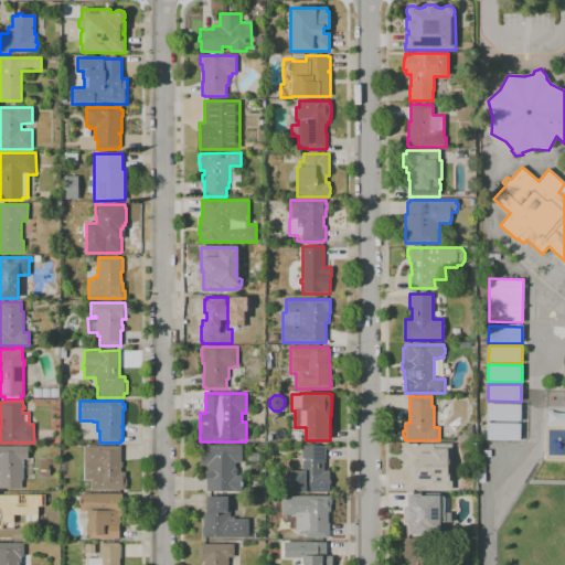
[(489,404),(521,405),(520,423),(488,422),(489,404)]
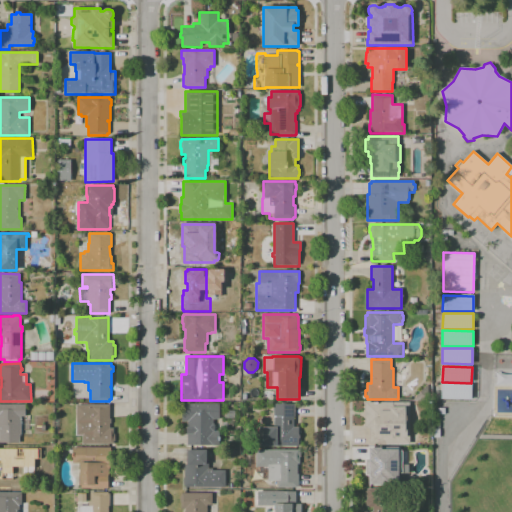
[(428,400),(413,400),(428,385),(428,400)]
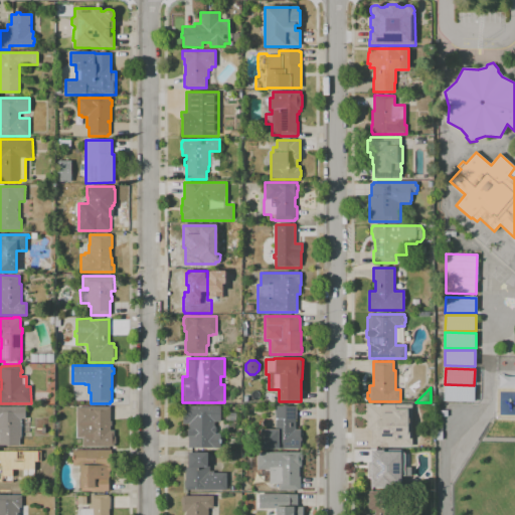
[(444,387),(473,387),(474,401),(443,401),(444,387)]
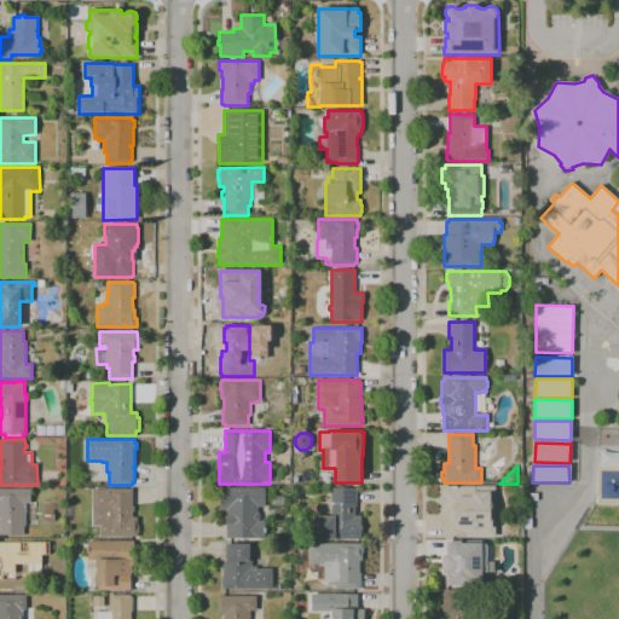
[(447,537),(447,518),(441,518),(441,486),(496,486),(496,537),(447,537)]
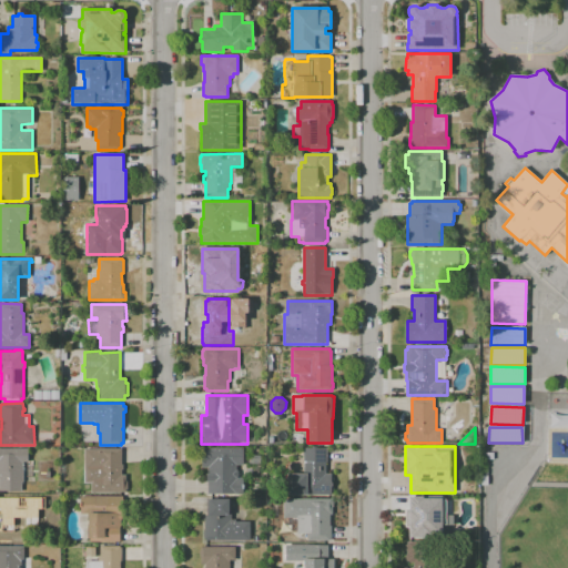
[(21,492),(0,492),(0,448),(28,448),(28,462),(23,462),(23,483),(21,483),(21,492)]
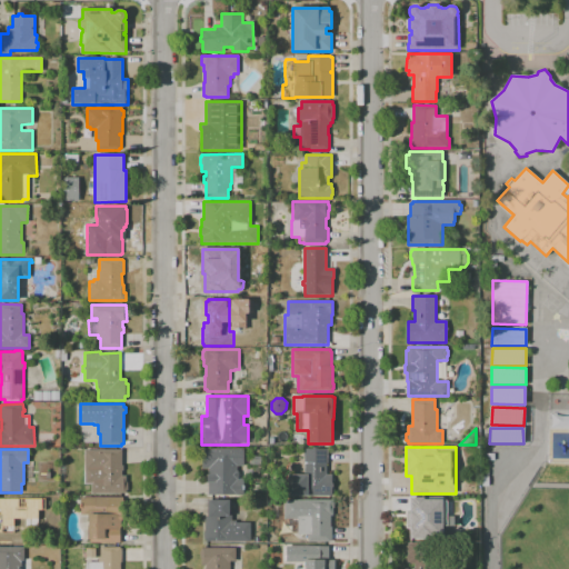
[(126,493),(91,493),(91,483),(86,485),(86,450),(121,449),(122,466),(123,466),(123,471),(121,471),(121,476),(126,476),(126,482),(128,482),(128,490),(126,490),(126,493)]
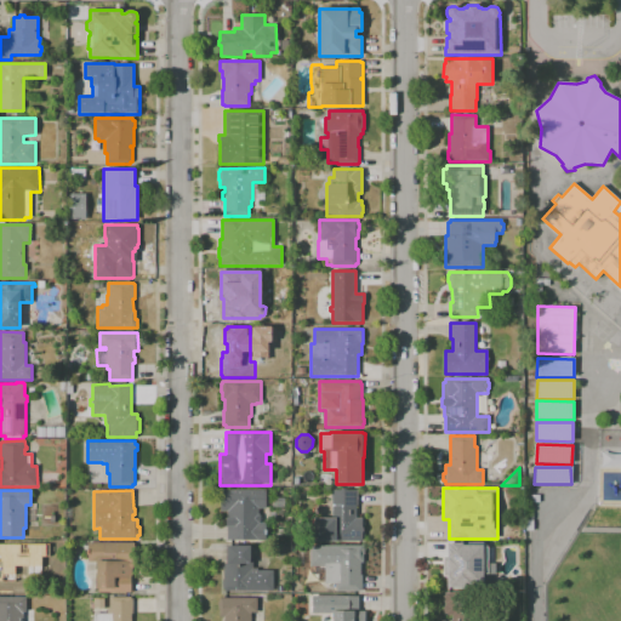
[(258,514),(260,516),(260,522),(258,524),(266,524),(266,541),(227,540),(227,527),(226,527),(226,517),(227,518),(227,512),(221,512),(221,490),(266,490),(266,510),(258,510),(258,514)]
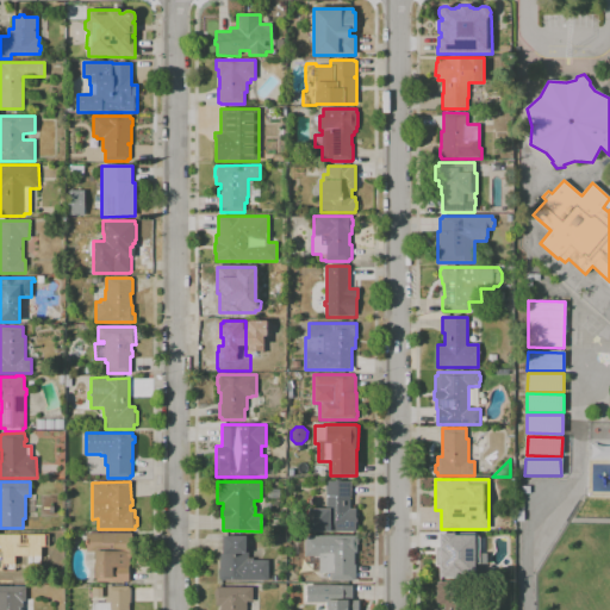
[(355,533),(310,531),(310,509),(327,509),(327,481),(352,481),(352,497),(349,497),(349,509),(356,509),(356,515),(358,515),(358,528),(355,528),(355,533)]
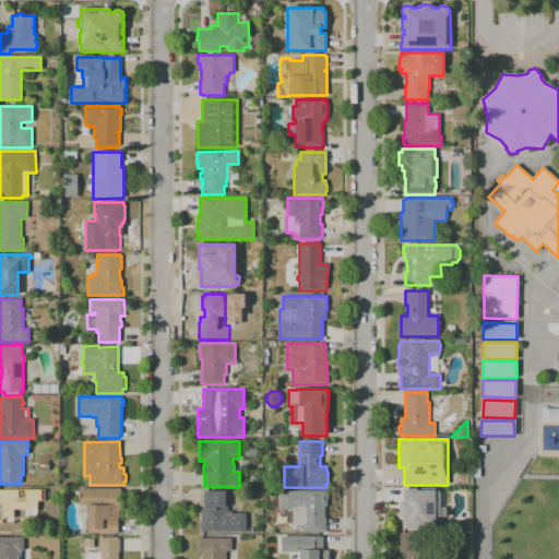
[(257,456),(245,458),(245,449),(257,449),(257,456)]
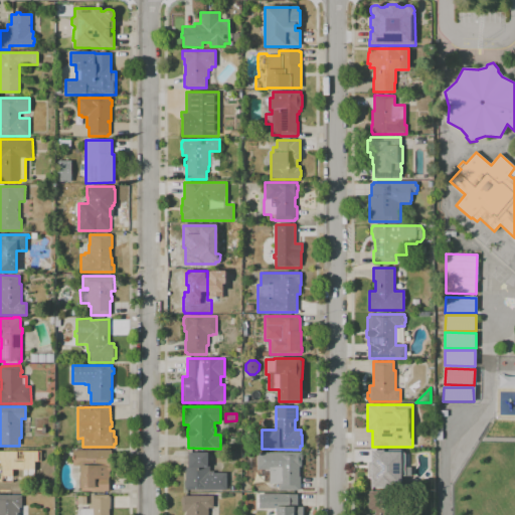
[(0,491),(0,450),(17,450),(18,480),(22,480),(22,491),(0,491)]
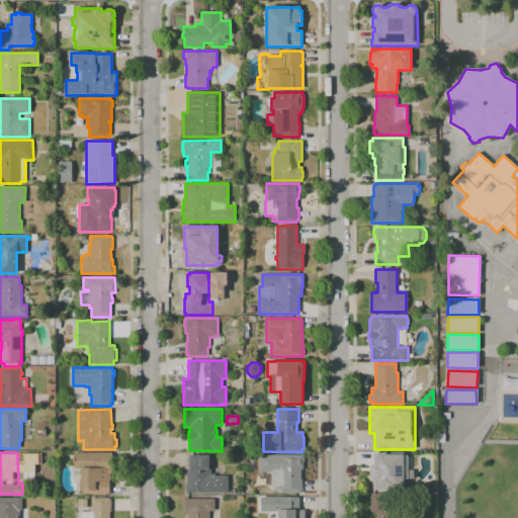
[(109,495),(81,495),(81,468),(74,468),(74,453),(112,452),(113,468),(110,468),(110,482),(109,482),(109,495)]
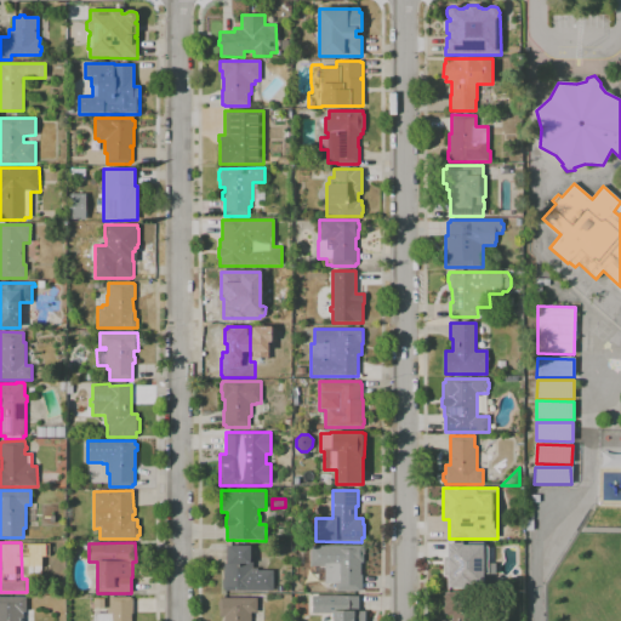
[(468,588),(446,588),(446,577),(444,577),(444,558),(446,558),(446,542),(484,542),(484,546),(488,546),(488,564),(496,564),(496,585),(468,585),(468,588)]
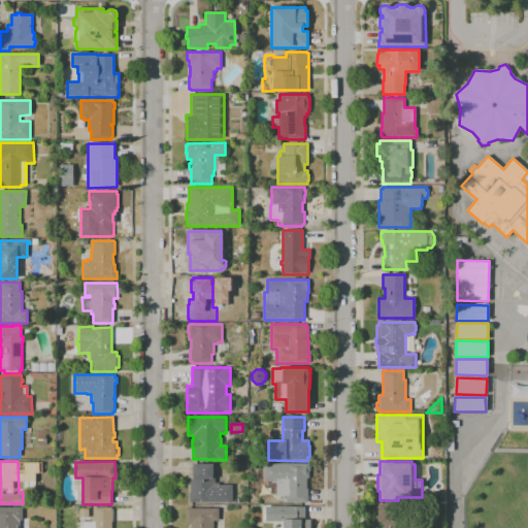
[(232,502),(191,503),(191,501),(189,501),(189,494),(191,494),(191,480),(192,480),(192,464),(213,464),(213,466),(213,474),(215,474),(215,483),(219,483),(219,485),(232,485),(232,502)]
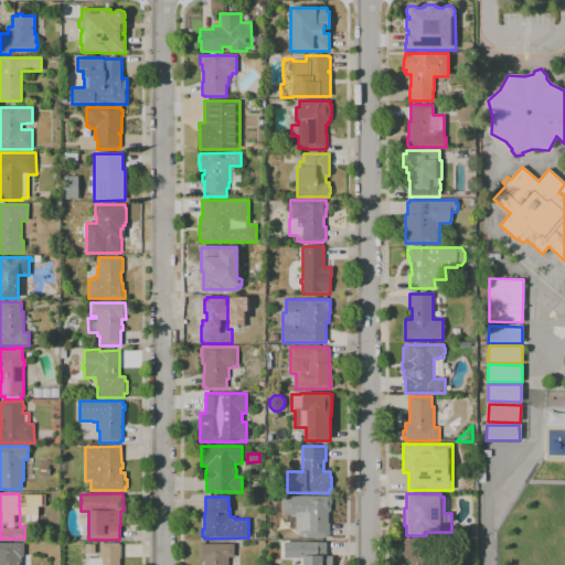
[(330,537),(307,537),(307,531),(296,531),(296,530),(290,530),(290,523),(284,522),(284,515),(281,515),(283,497),(330,497),(330,511),(329,511),(329,523),(330,523),(330,537)]
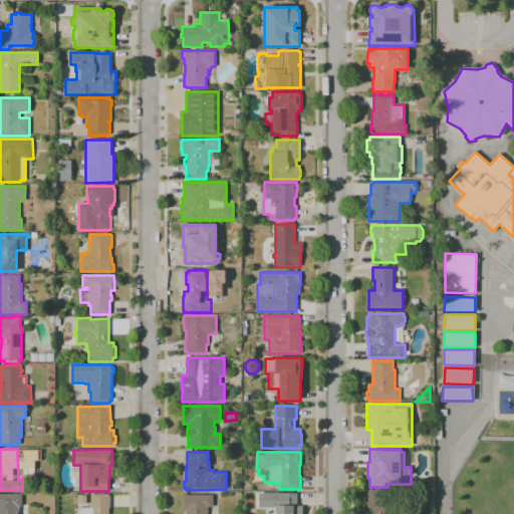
[(368,492),(368,491),(393,491),(393,513),(374,513),(374,509),(368,509),(368,507),(367,506),(367,501),(368,500),(367,498),(367,494),(368,492)]
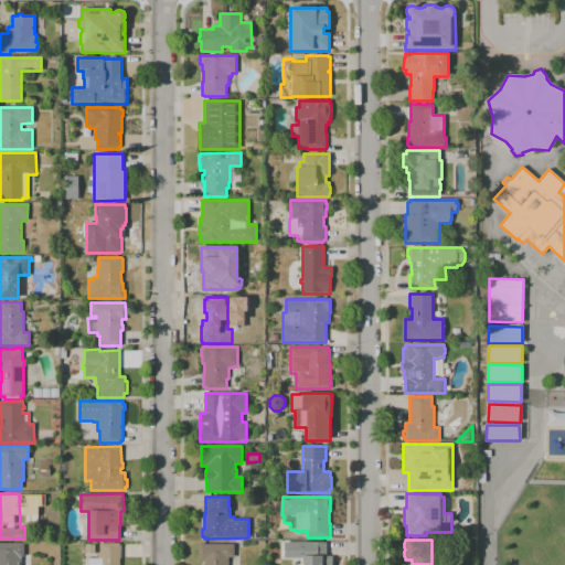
[(302,564),(302,558),(284,558),(284,542),(326,542),(326,556),(332,556),(332,564),(302,564)]
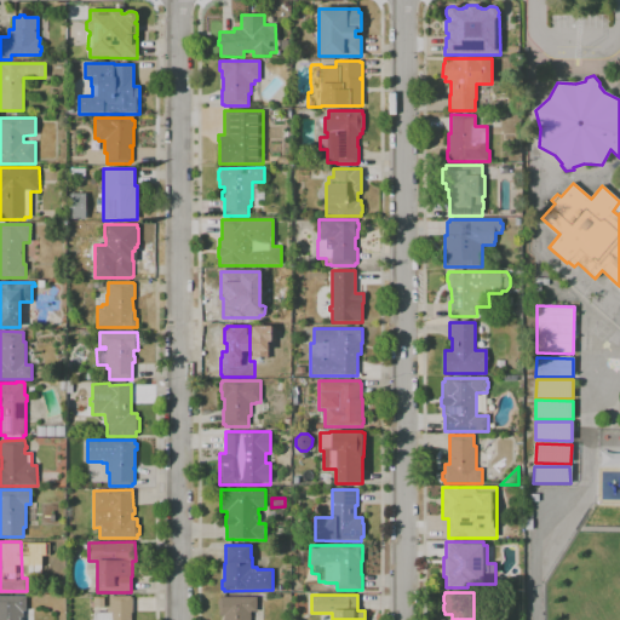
[(0,619),(0,596),(27,596),(27,610),(23,610),(23,619),(0,619)]
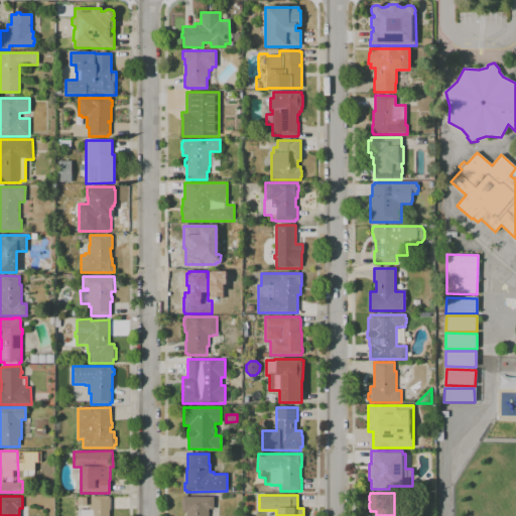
[(78,515),(78,510),(79,510),(79,508),(89,508),(89,505),(91,505),(91,496),(109,496),(109,498),(111,498),(111,510),(109,510),(109,515),(78,515)]
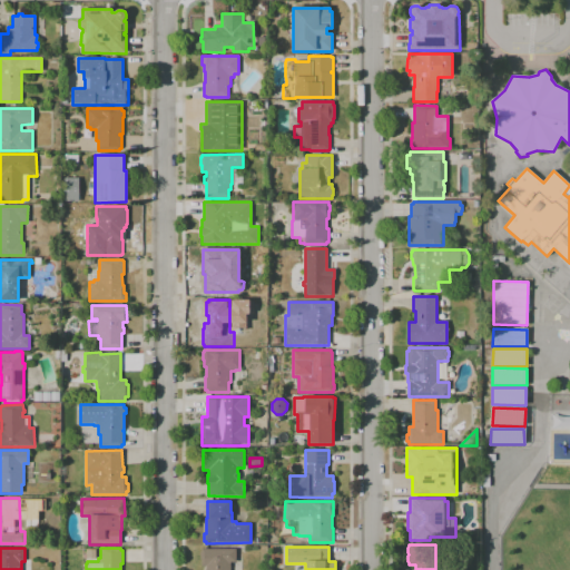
[(206,569),(206,567),(202,567),(202,558),(200,558),(200,552),(202,552),(202,549),(236,549),(236,562),(231,562),(231,569),(206,569)]
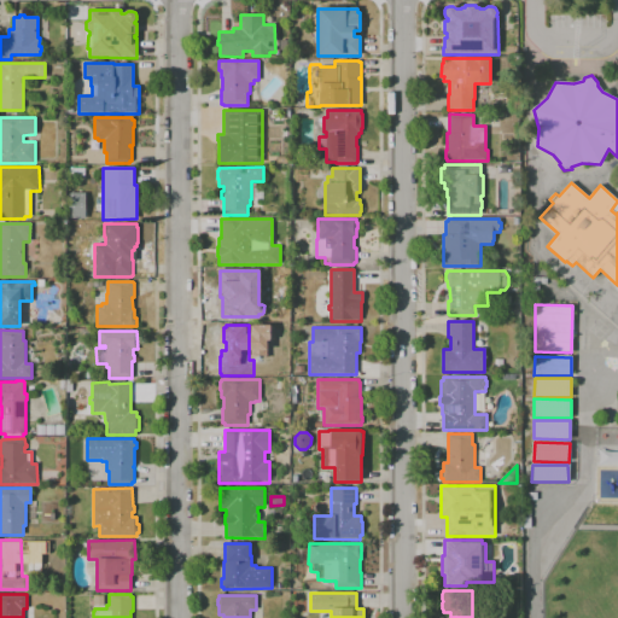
[(104,606),(93,606),(93,596),(104,596),(104,606)]
